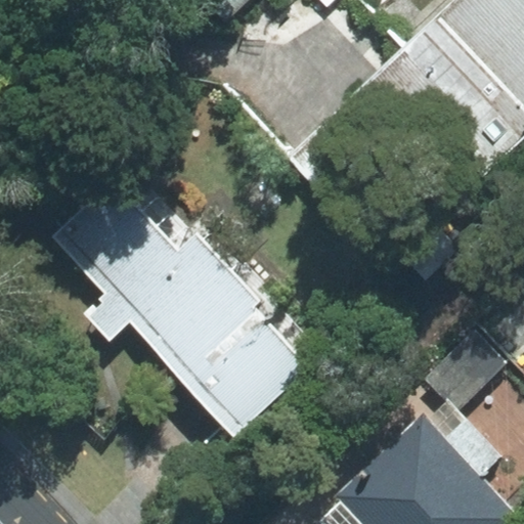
[(202,0),(225,24),(249,0),(202,0)]
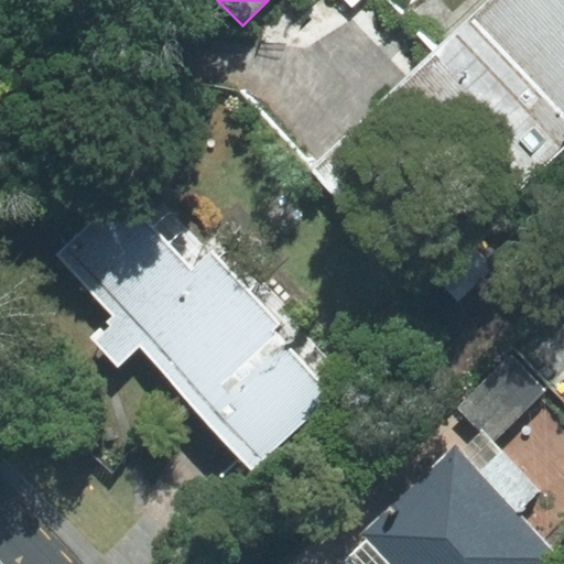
[(563,0),(495,0),(316,169),(424,282),(563,150),(563,0)]
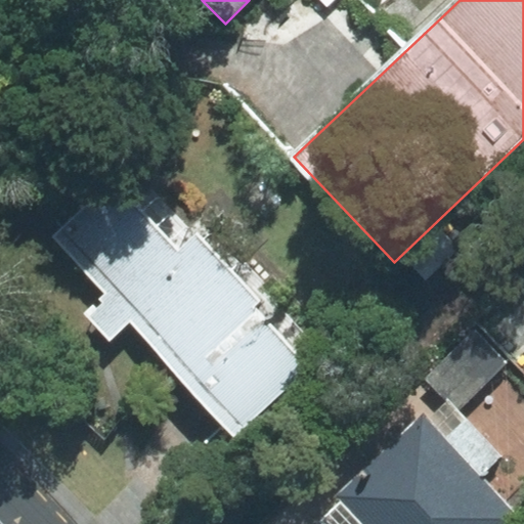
[(234,436),(310,367),(255,307),(261,301),(198,232),(178,250),(115,180),(53,236),(105,294),(84,313),(110,340),(129,321),(234,436)]
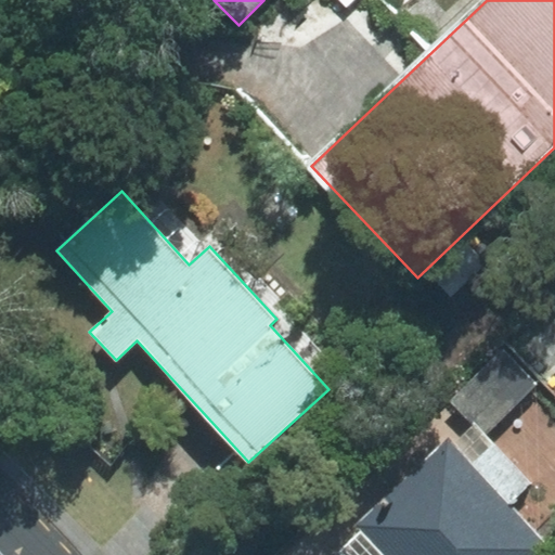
[(452,400),(485,434),(537,385),(504,351),(452,400)]
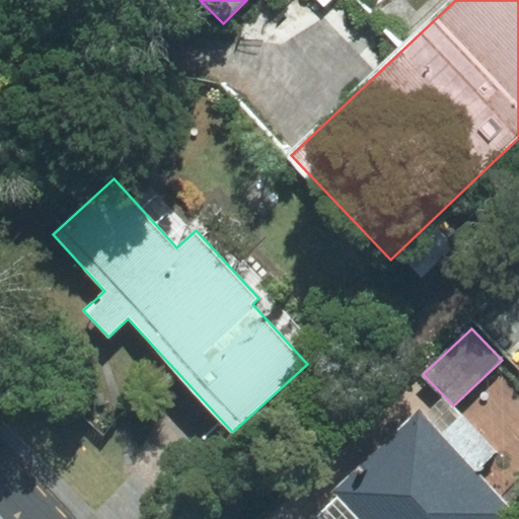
[(503,518),(511,512),(474,472),(493,455),(440,399),(425,414),(420,409),(332,491),(339,497),(314,518),(503,518)]
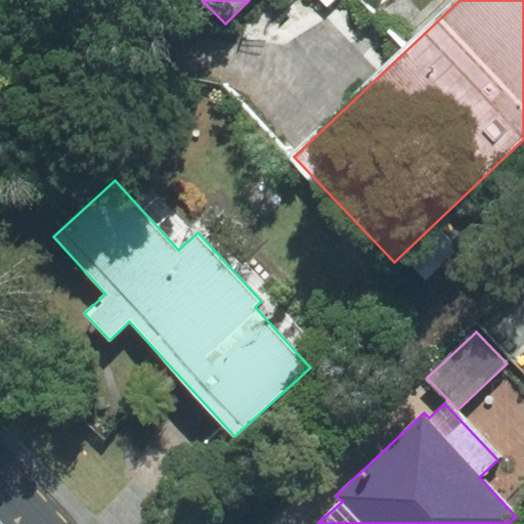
All buildings are outlined.
